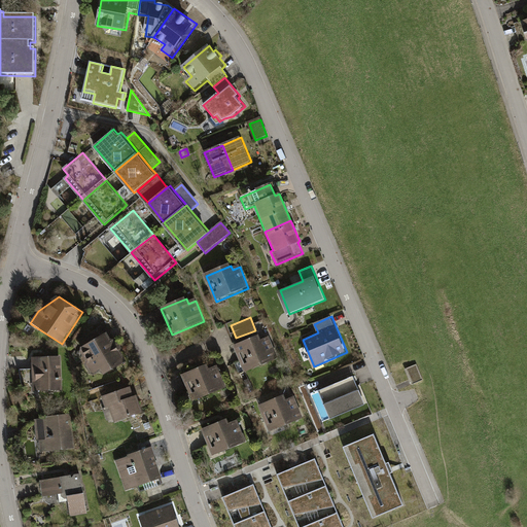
[(92,342),(79,348),(95,375),(102,371),(105,375),(126,362),(103,324),(86,334),(92,342)]
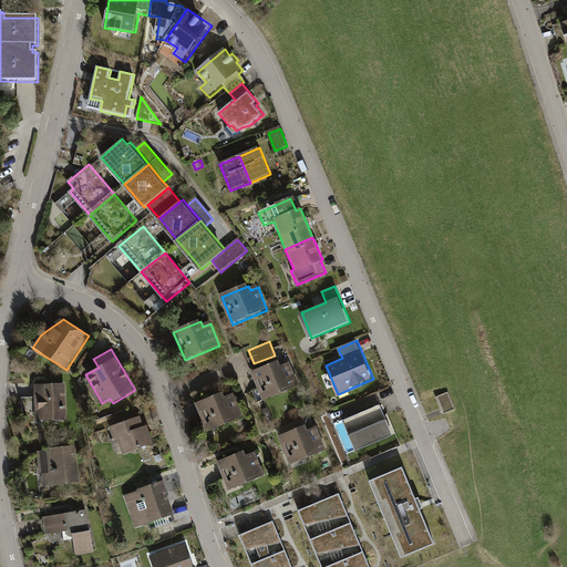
[(265,401),(299,387),(290,363),(282,367),(280,362),(254,373),(265,401)]
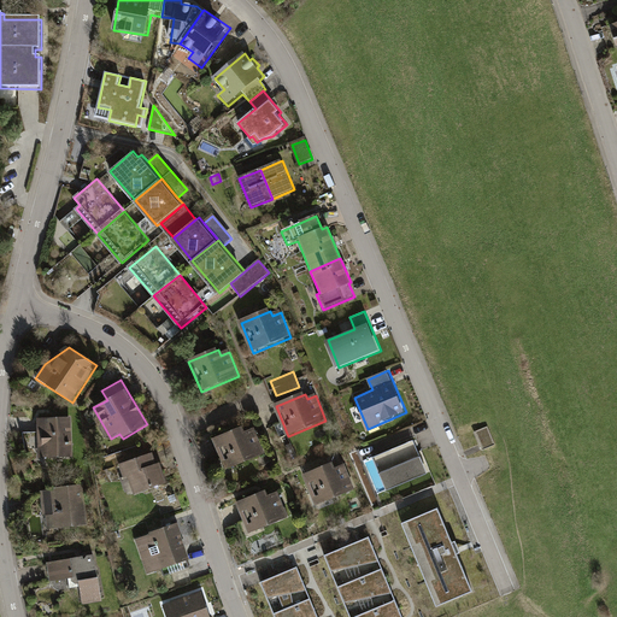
[(39,459),(71,458),(70,417),(37,418),(39,459)]
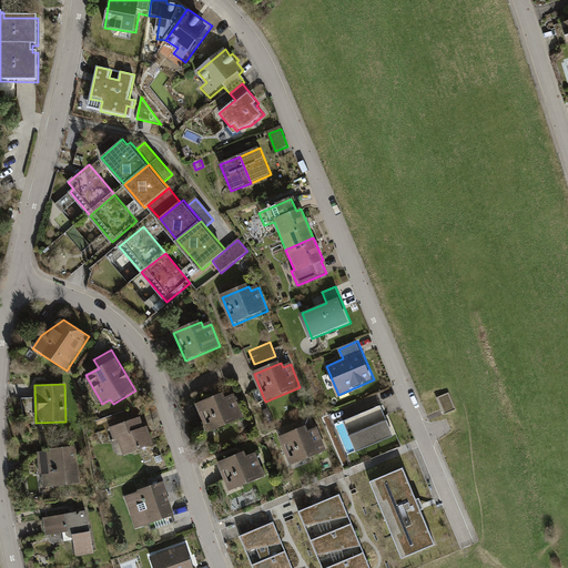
[(449,393),(437,397),(445,415),(456,409),(449,393)]
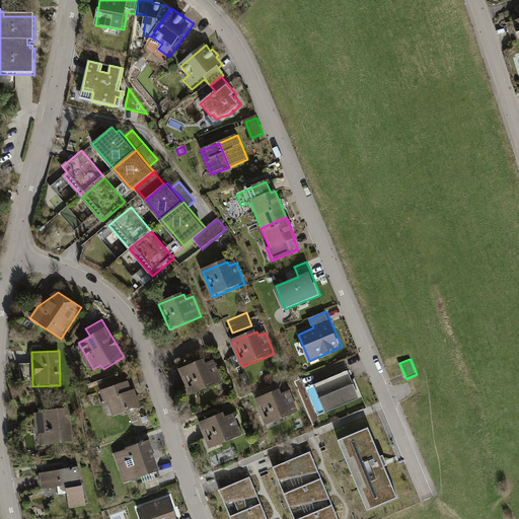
[(191,396),(223,383),(214,362),(207,365),(205,361),(180,371),(191,396)]
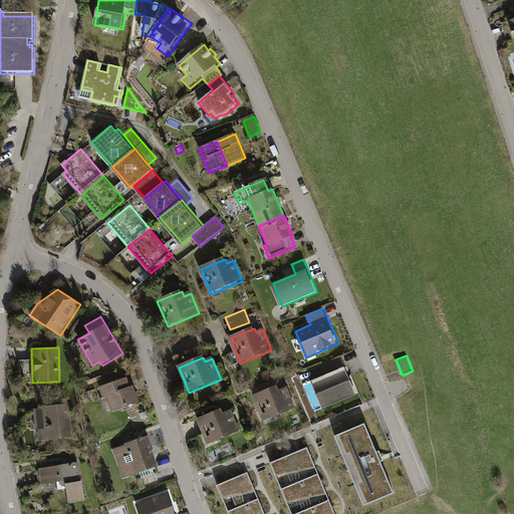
[(311,381),(322,410),(356,395),(344,367),(311,381)]
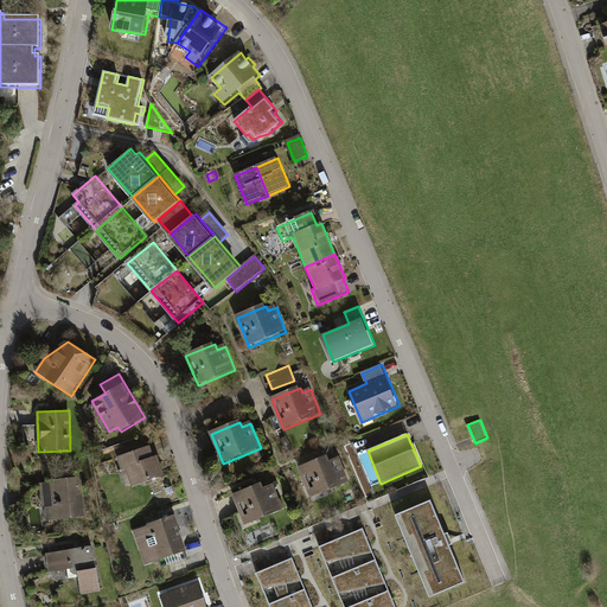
[(131,480),(133,486),(165,475),(157,454),(153,455),(149,446),(119,457),(122,468),(120,470),(123,483),(131,480)]
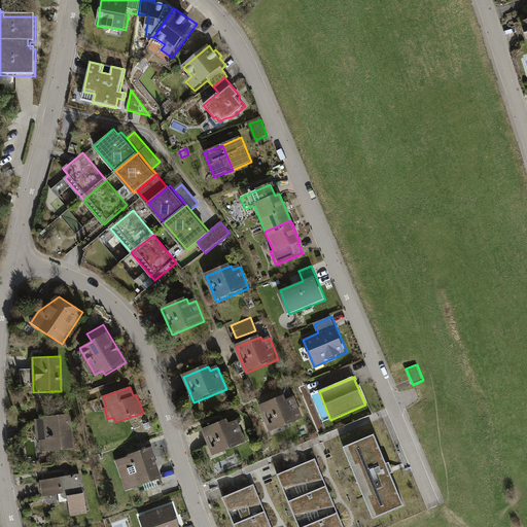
[(271,432),(303,418),(293,397),(287,400),(285,396),(259,407),(271,432)]
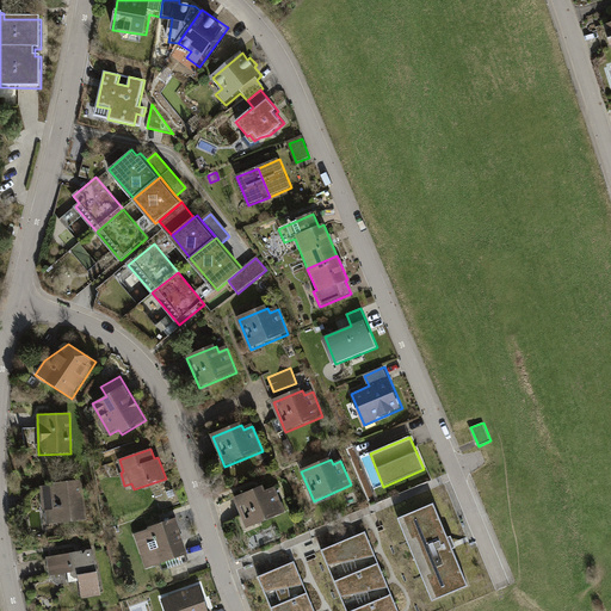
[(47,511),(48,523),(86,518),(81,481),(41,486),(43,511),(47,511)]
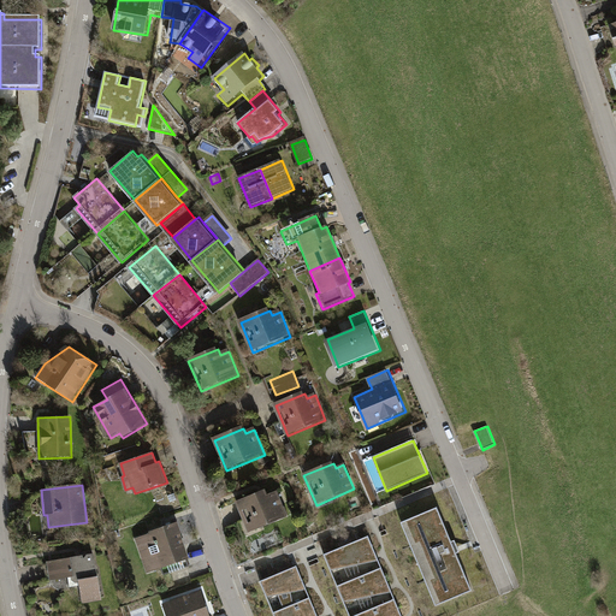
[(252,532),(289,517),(279,492),(271,496),(268,491),(238,503),(252,532)]
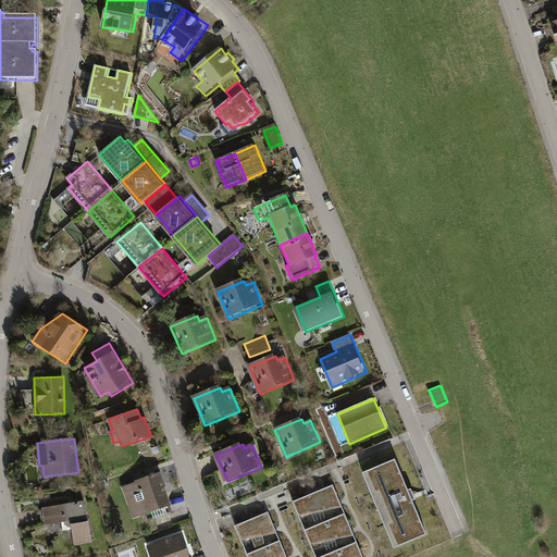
[(159,445),(152,447),(155,454),(161,452),(159,445)]
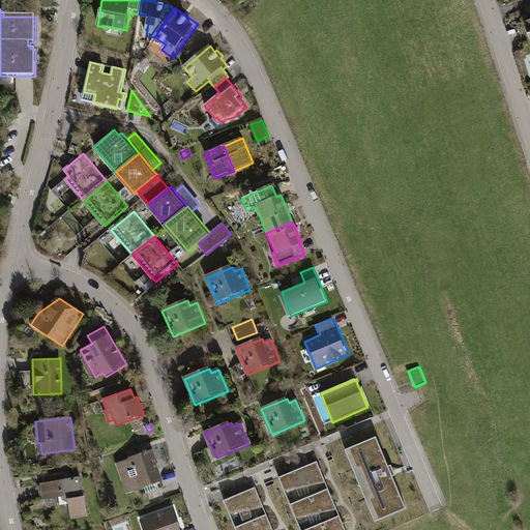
[(376,436),(345,449),(375,521),(406,508),(376,436)]
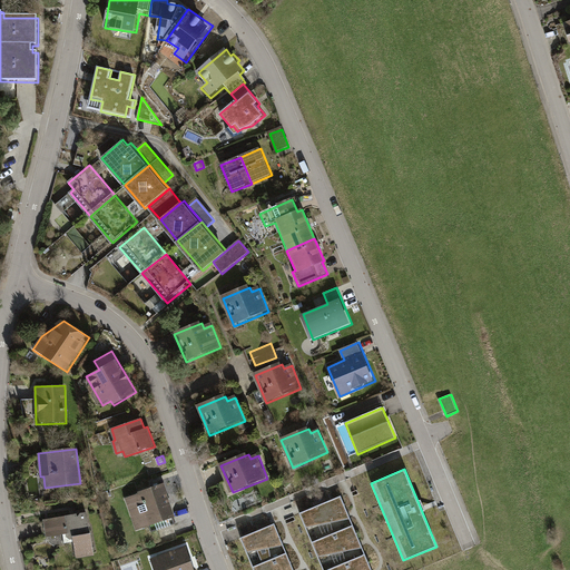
[(151,531),(179,521),(168,491),(170,490),(166,480),(140,490),(140,491),(126,497),(138,529),(149,524),(151,531)]
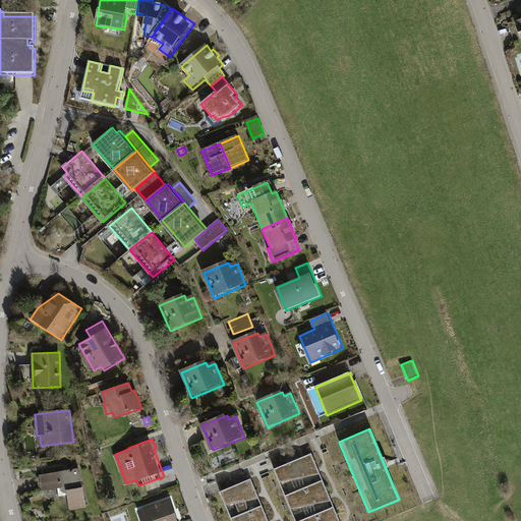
[(311,454),(274,469),(295,520),(339,520),(330,497),(319,470),(311,454)]
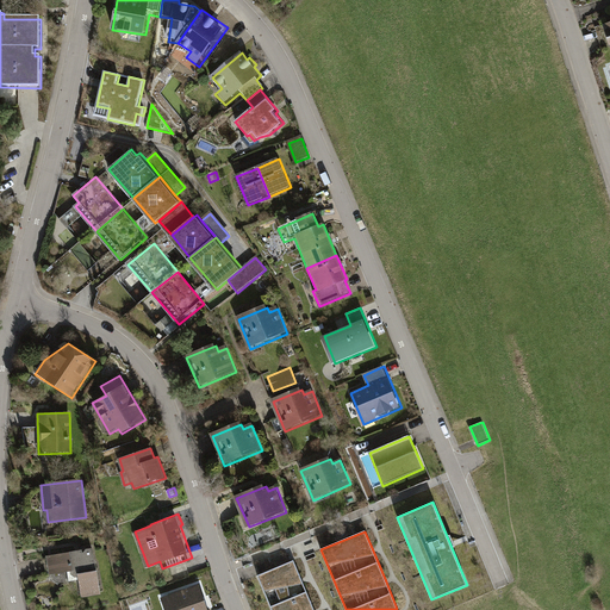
[(93,546),(47,554),(50,574),(68,572),(69,578),(81,577),(85,596),(103,593),(93,546)]
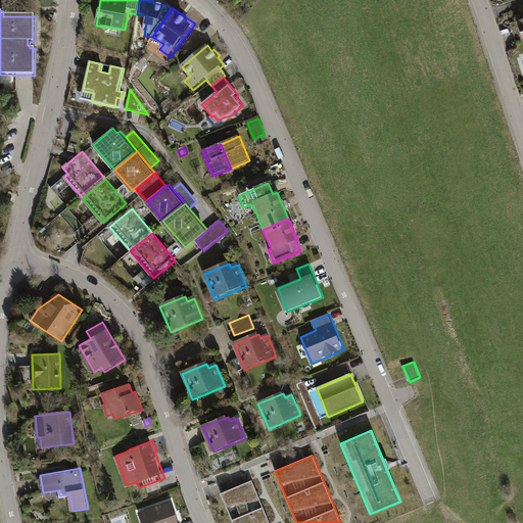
[(251,480),(221,493),(233,522),(269,522),(258,498),(251,480)]
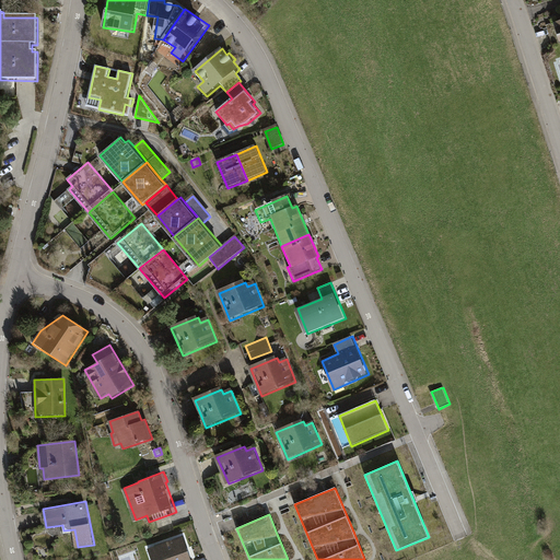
[(189,559),(183,536),(147,547),(151,559),(189,559)]
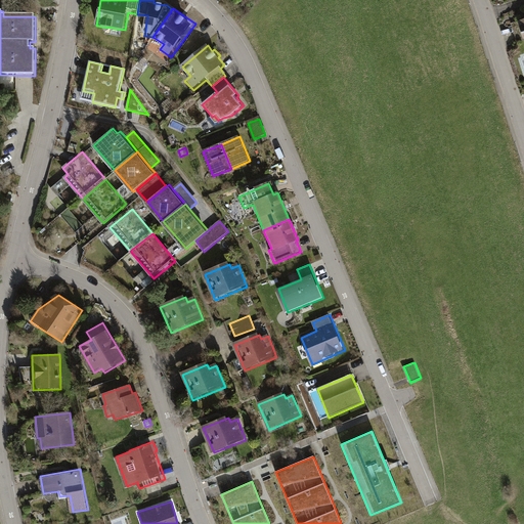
All buildings are outlined.
